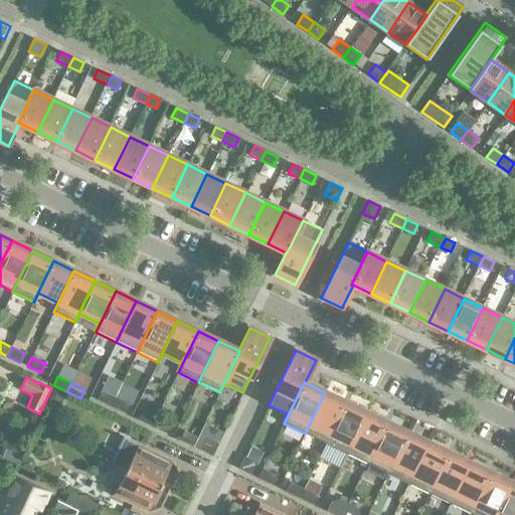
[(102,390),(97,399),(111,406),(115,397),(102,390)]
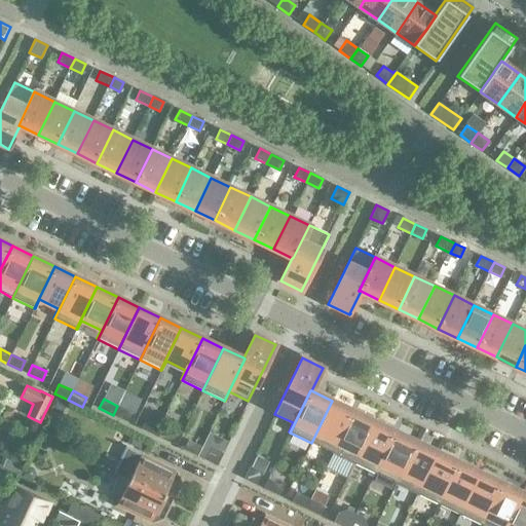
[(67,405),(58,401),(52,410),(62,414),(67,405)]
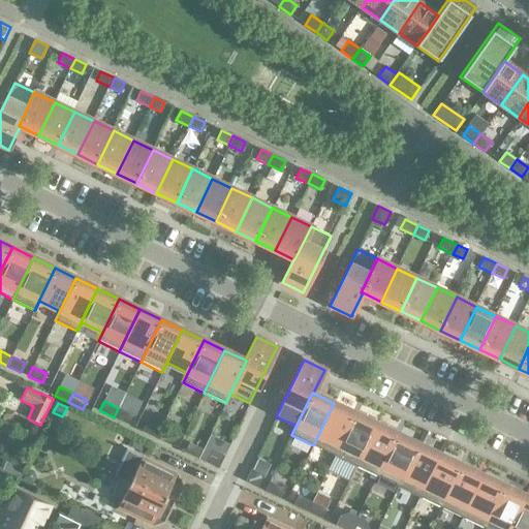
[(334,456),(354,413),(334,403),(313,445),(334,456)]
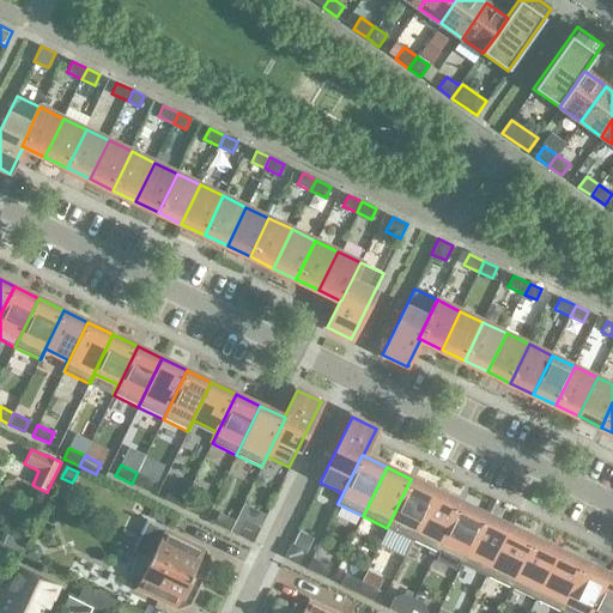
[(153,480),(137,473),(132,484),(147,491),(153,480)]
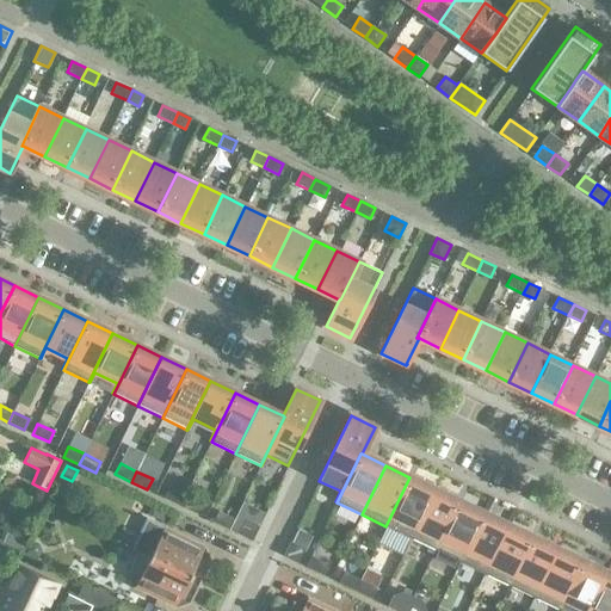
[(411,538),(434,489),(409,477),(386,526),(411,538)]
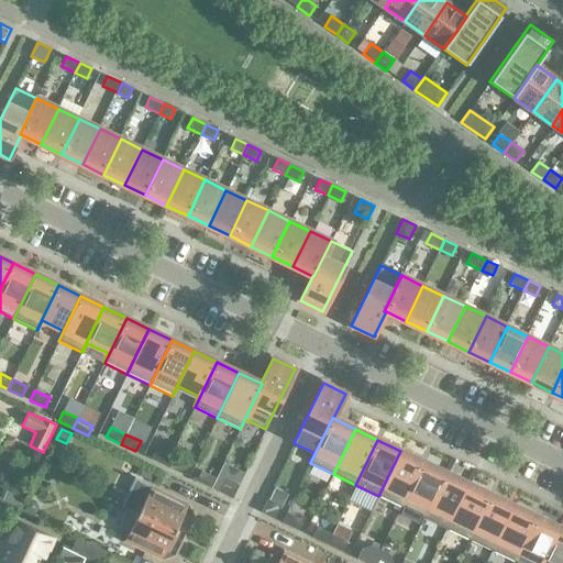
[(166,466),(170,456),(156,449),(151,459),(166,466)]
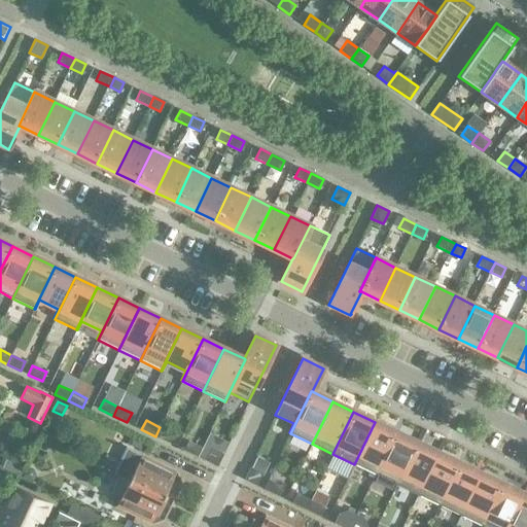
[(375,473),(395,432),(375,422),(354,464),(375,473)]
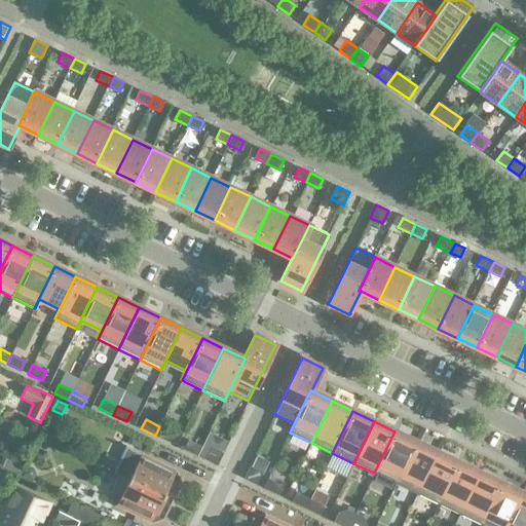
[(174,433),(159,426),(155,436),(168,442),(174,433)]
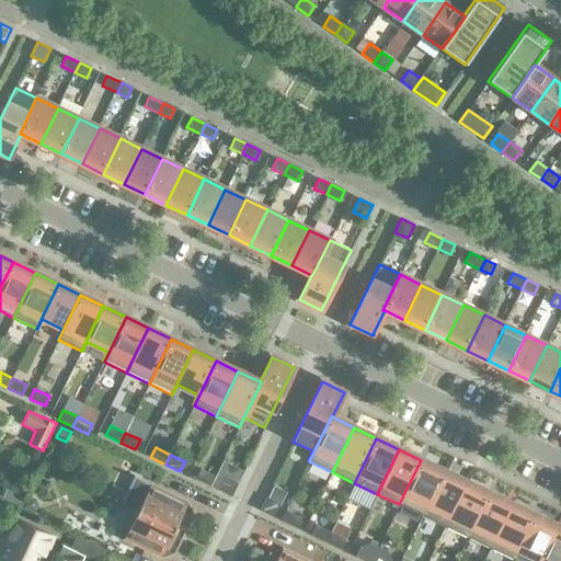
[(422,515),(444,471),(421,460),(399,504),(422,515)]
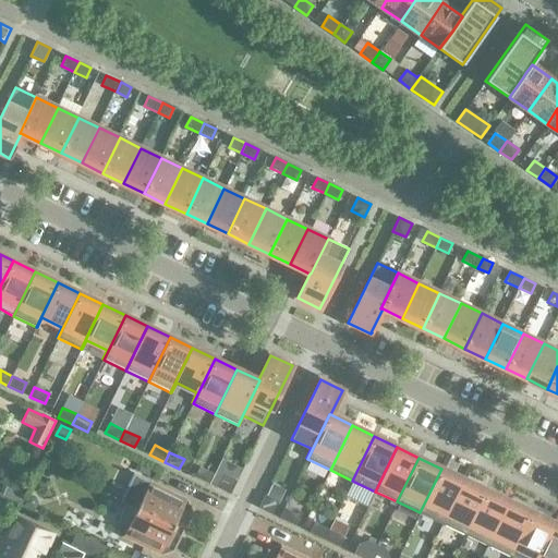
[(141,465),(137,472),(152,478),(155,472),(141,465)]
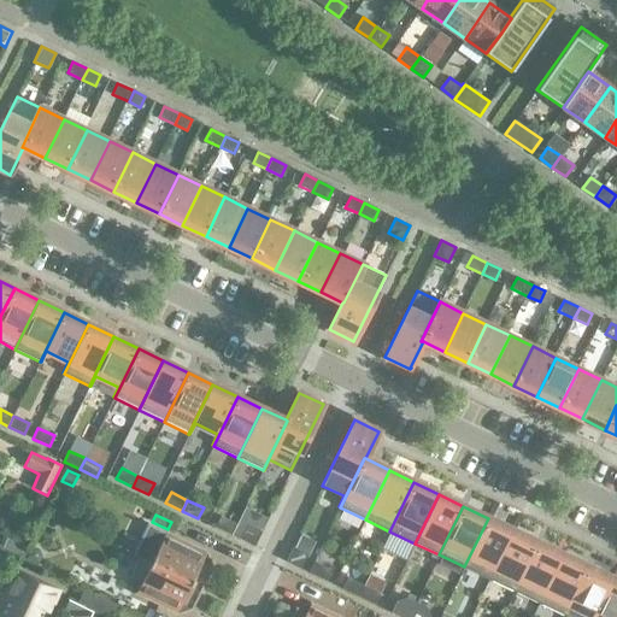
[(219,516),(215,527),(231,535),(236,524),(219,516)]
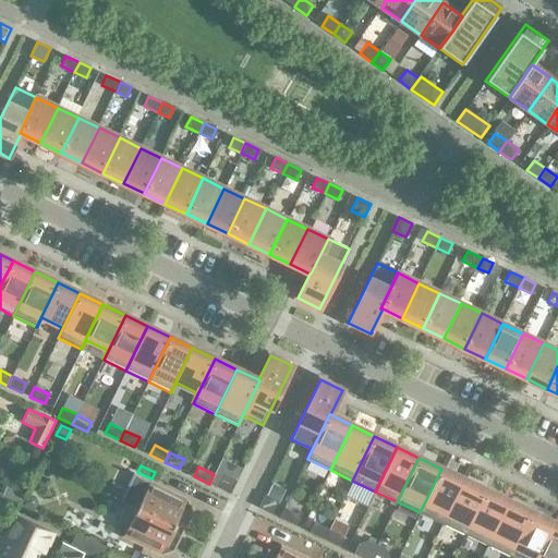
[(443,524),(464,480),(441,469),(420,512),(443,524)]
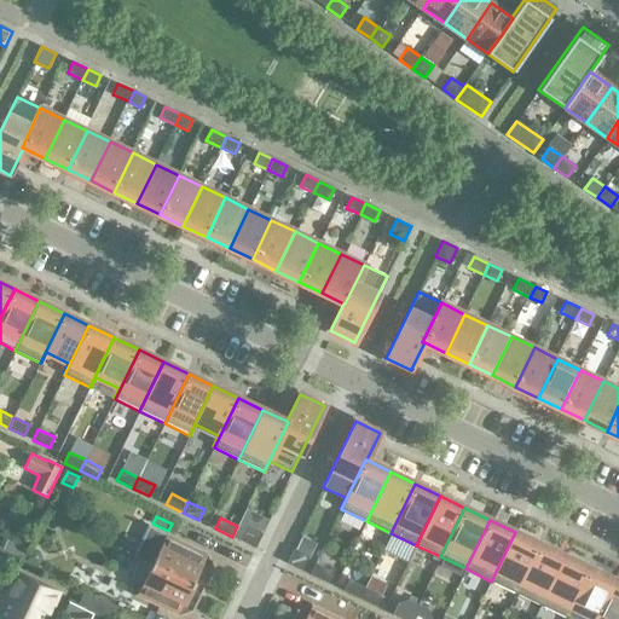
[(248,526),(241,541),(255,548),(262,533),(248,526)]
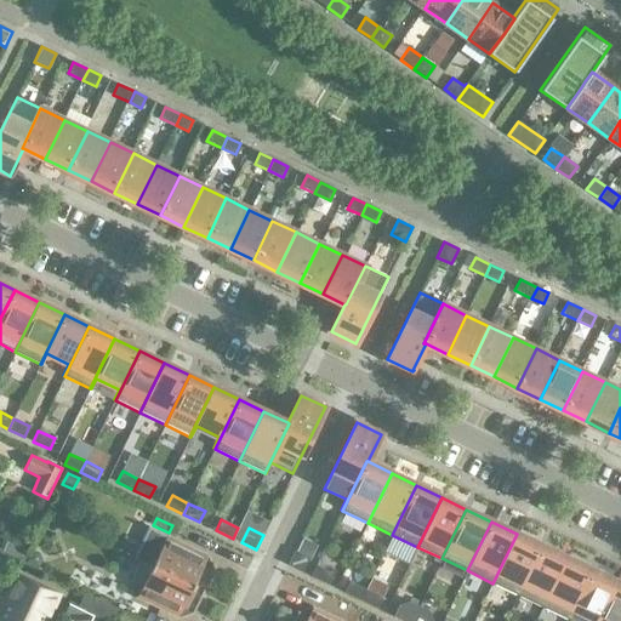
[(518,596),(541,546),(517,534),(493,584),(518,596)]
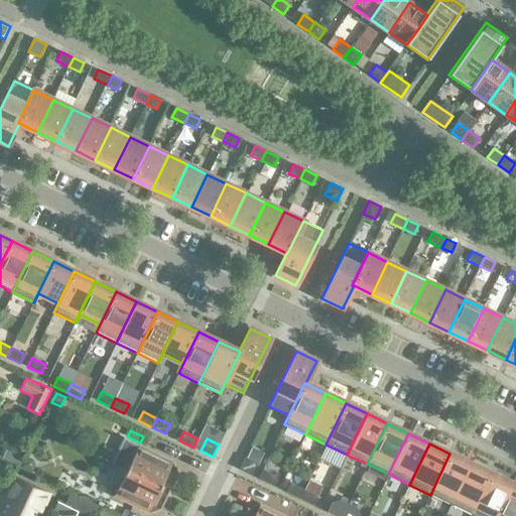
[(117,466),(117,467),(168,492),(177,474),(168,470),(172,463),(138,445),(126,470),(117,466)]
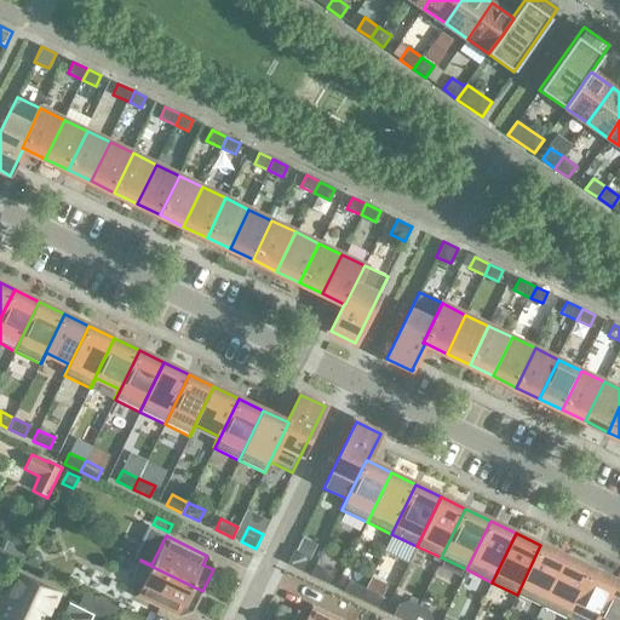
[(9,537),(3,550),(21,558),(27,545),(9,537)]
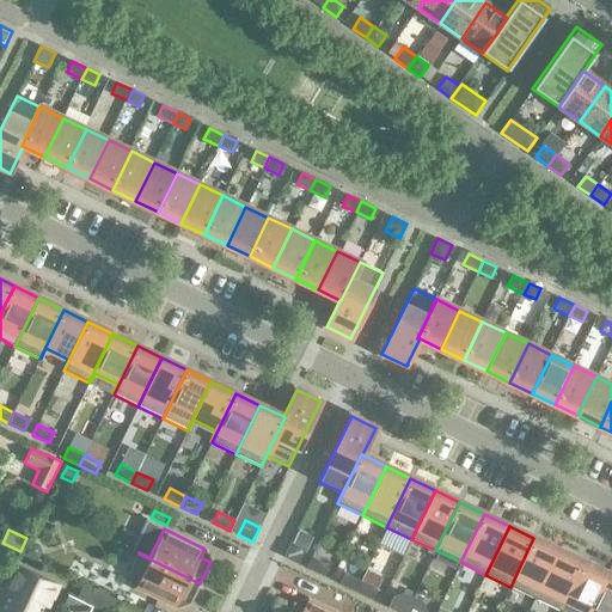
[(534,599),(558,550),(533,538),(510,587),(534,599)]
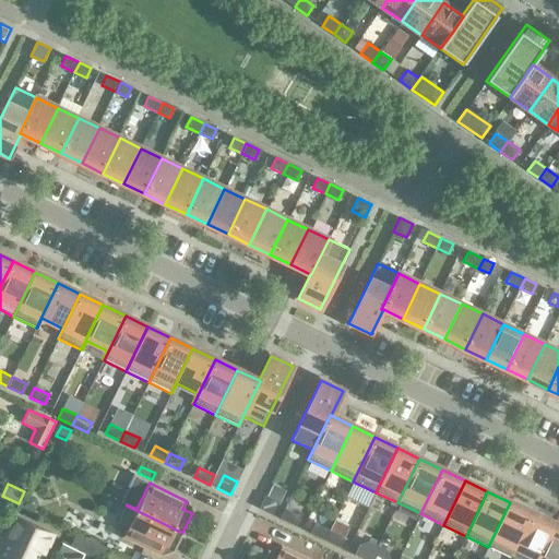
[(278,501),(265,496),(259,509),(272,515),(278,501)]
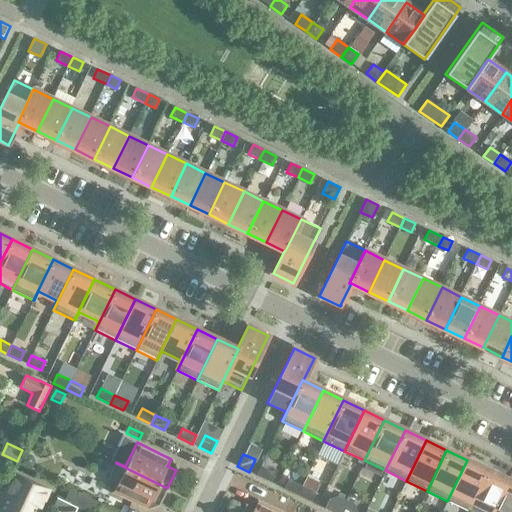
[(468,511),(488,470),(467,460),(447,501),(468,511)]
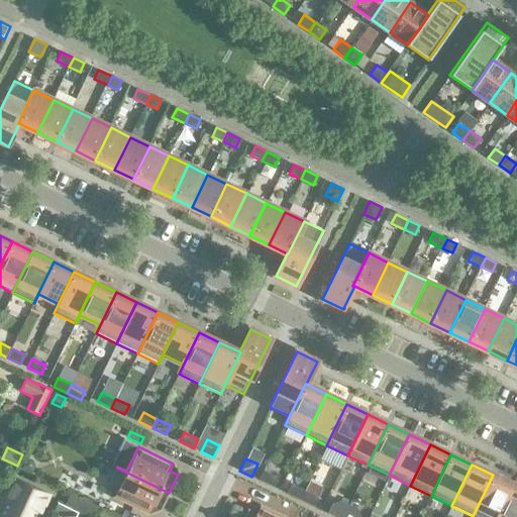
[(161,511),(169,493),(117,468),(108,486),(117,490),(114,497),(148,513),(151,506),(161,511)]
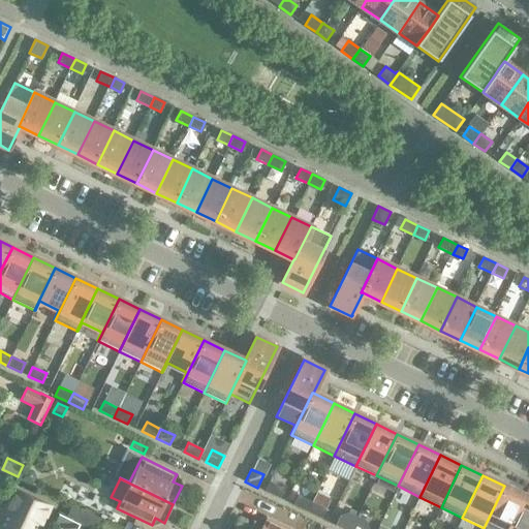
[(269,481),(265,491),(278,498),(283,489),(269,481)]
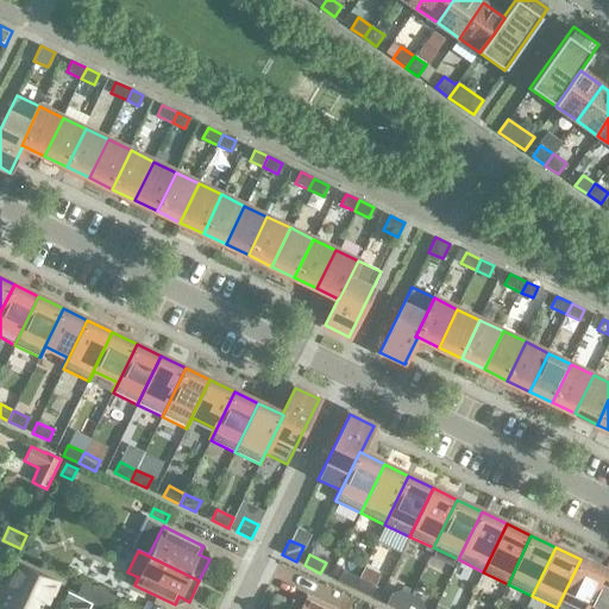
[(559,608),(585,608),(604,571),(581,559),(557,608),(559,608)]
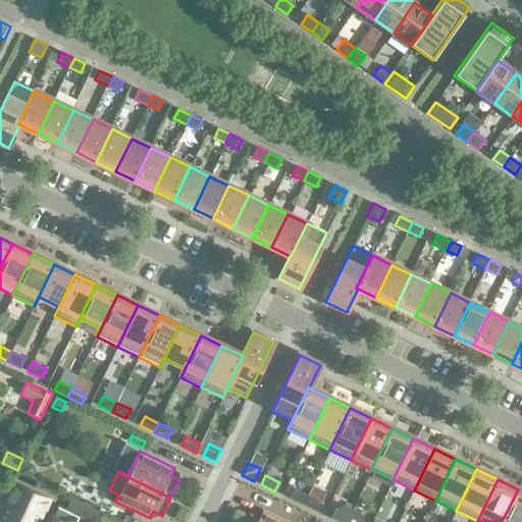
[(39,517),(47,501),(16,485),(0,518),(0,521),(39,521),(41,518),(39,517)]
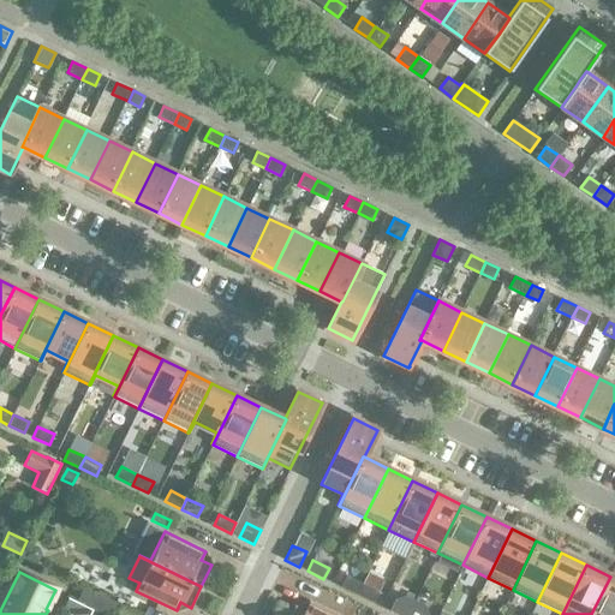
[(368,573),(362,584),(357,595),(374,602),(378,592),(383,580),(368,573)]
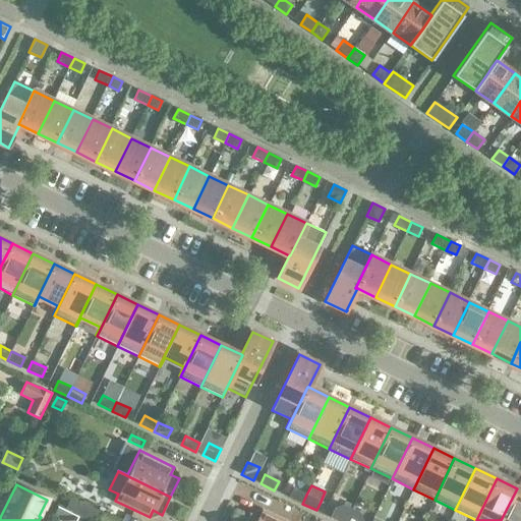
[(302,504),(306,495),(293,487),(289,497),(302,504)]
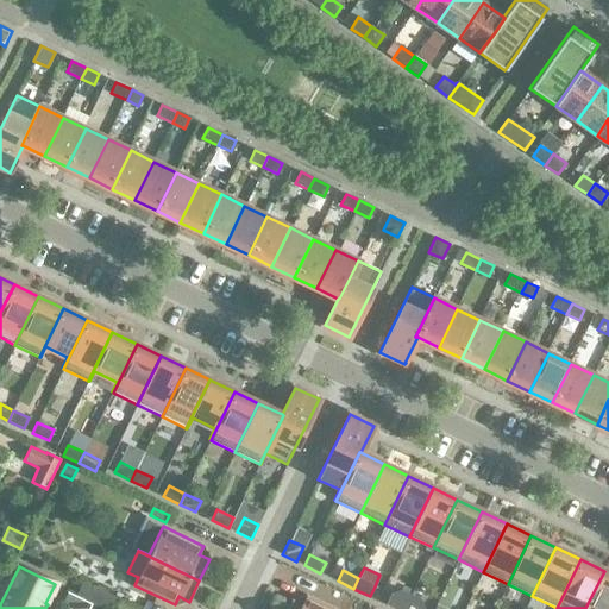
[(608,608),(608,572),(604,571),(585,608),(608,608)]
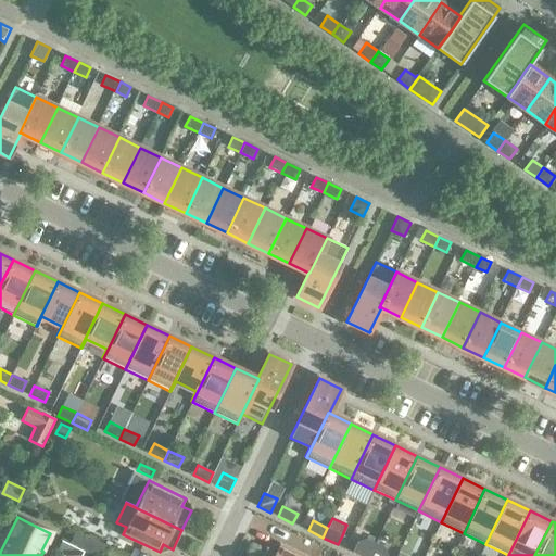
[(75,531),(68,543),(93,555),(99,543),(75,531)]
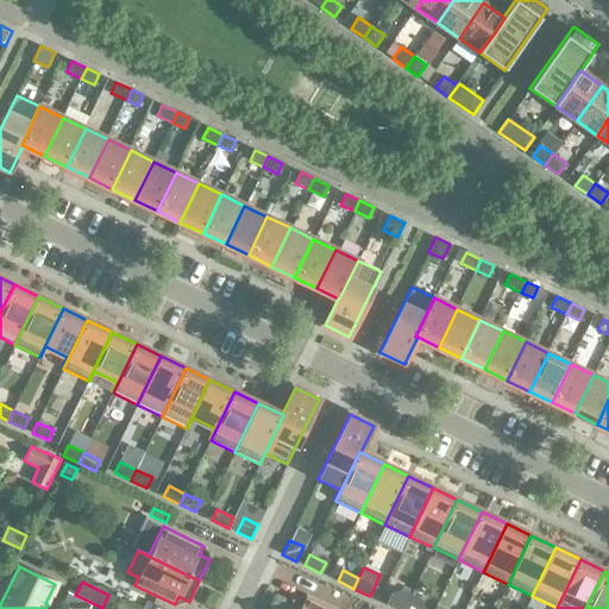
[(89,608),(92,604),(67,591),(60,606),(67,608),(89,608)]
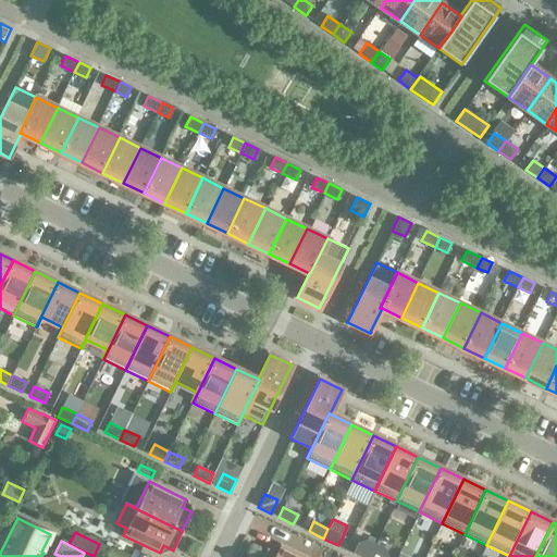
[(361,556),(369,556),(372,551),(358,543),(354,553),(361,556)]
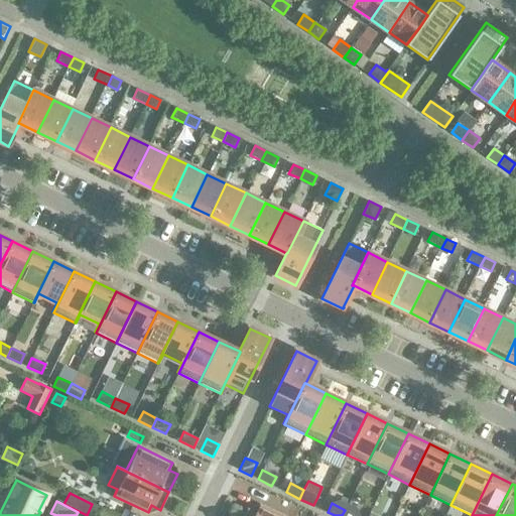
[(247,507),(242,515),(282,515),(259,505),(256,512),(247,507)]
